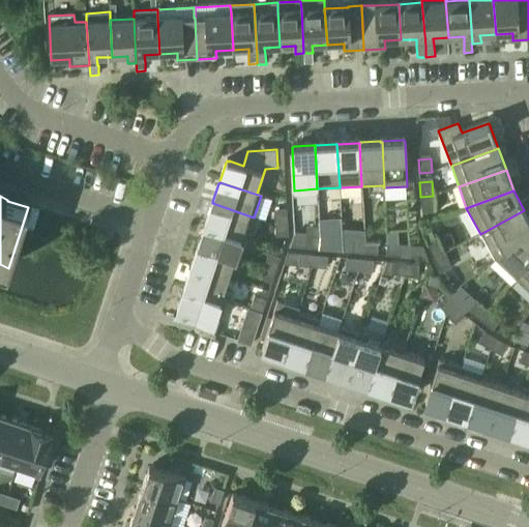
[(434,209),(433,196),(420,197),(421,210),(434,209)]
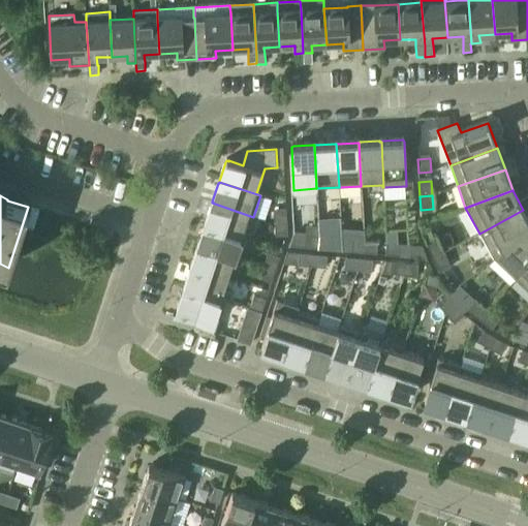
[(242,236),(249,216),(253,217),(212,203),(212,205),(206,223),(206,224),(247,238),(247,237),(242,236)]
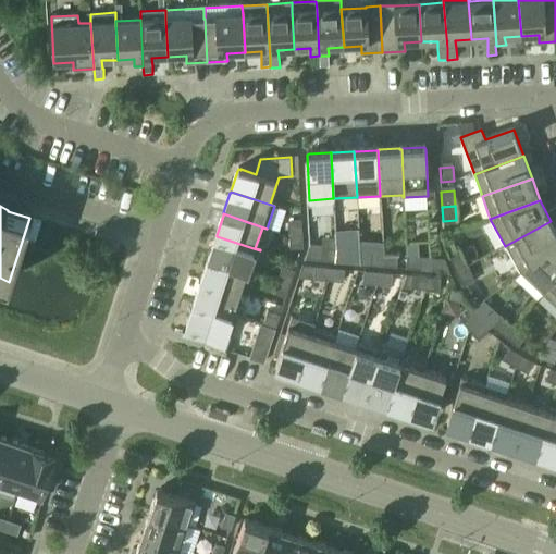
[(303,234),(301,219),(288,220),(289,235),(303,234)]
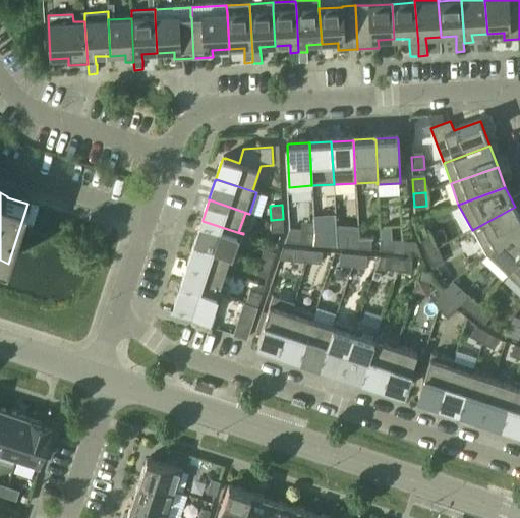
[(486,255),(519,230),(519,214),(515,207),(472,230),(486,255)]
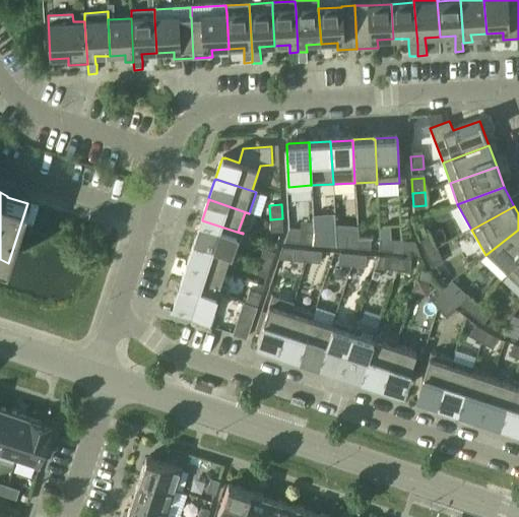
[(283,233),(282,218),(270,219),(271,233),(283,233)]
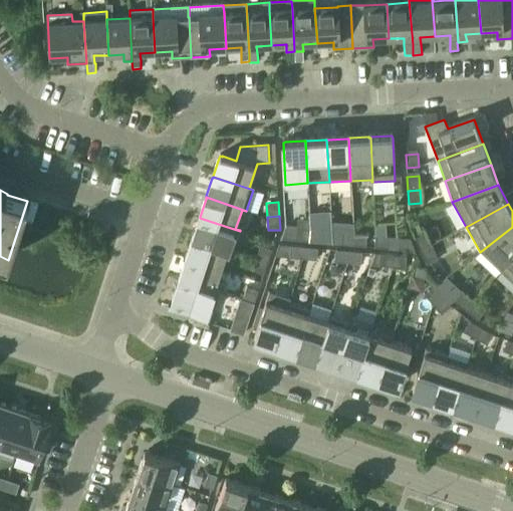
[(233,252),(240,231),(200,218),(199,219),(193,237),(193,239),(233,252)]
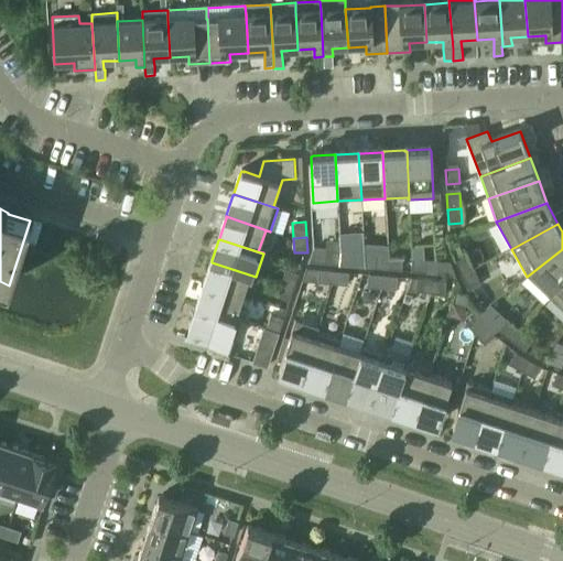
[(550,299),(562,284),(562,249),(527,277),(550,299)]
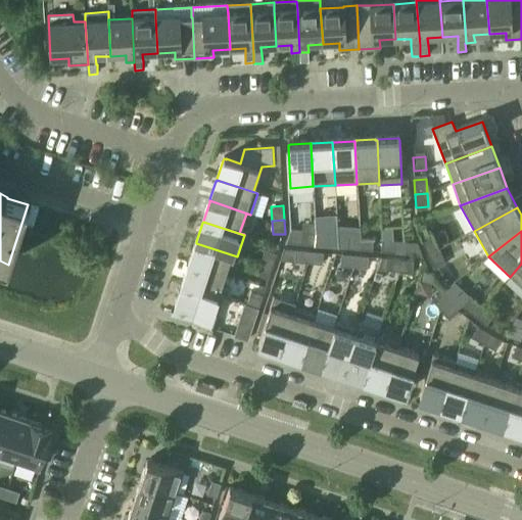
[(315,247),(316,235),(302,233),(301,245),(315,247)]
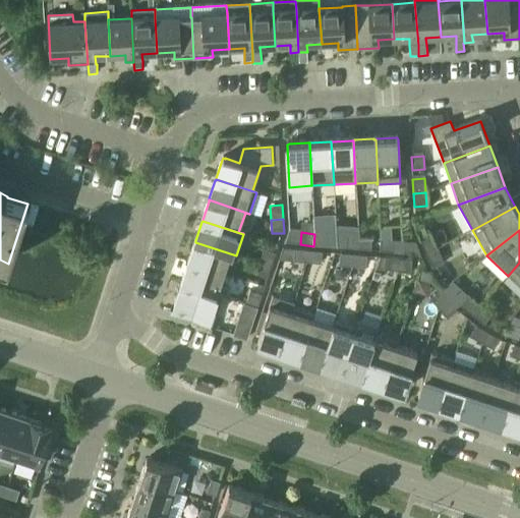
[(327,247),(328,235),(314,234),(313,246),(327,247)]
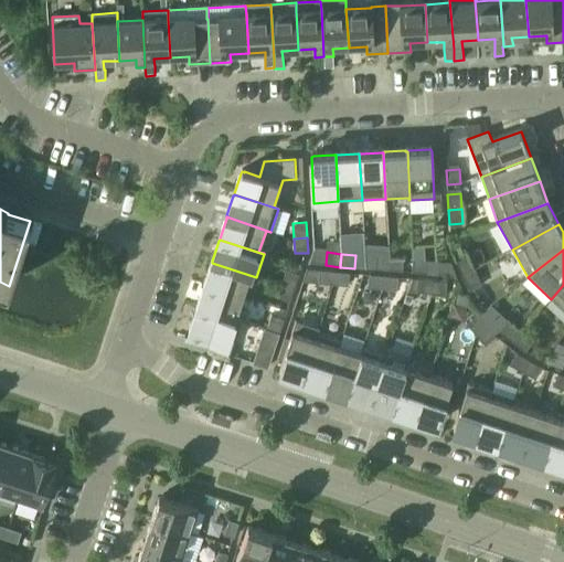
[(387,271),(389,257),(374,256),(373,269),(387,271)]
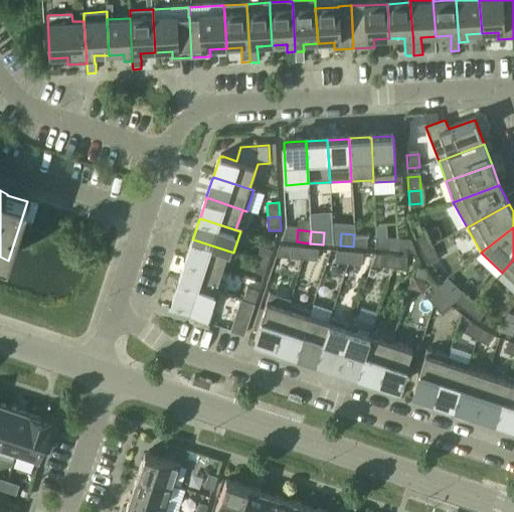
[(433,246),(426,233),(415,238),(421,250),(433,246)]
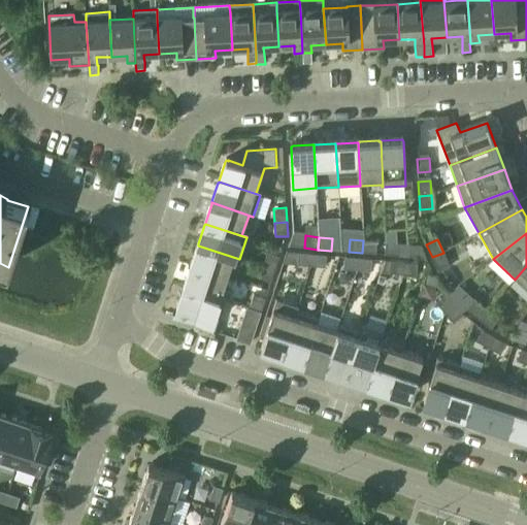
[(376,255),(377,242),(363,240),(362,253),(376,255)]
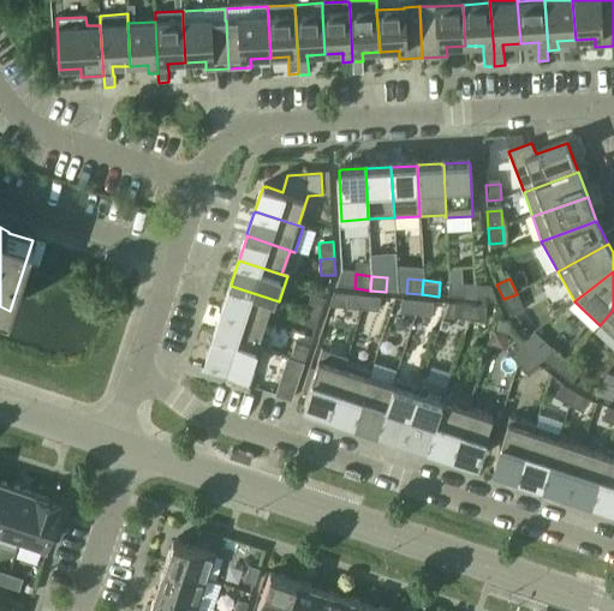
[(465,299),(466,285),(449,282),(448,297),(465,299)]
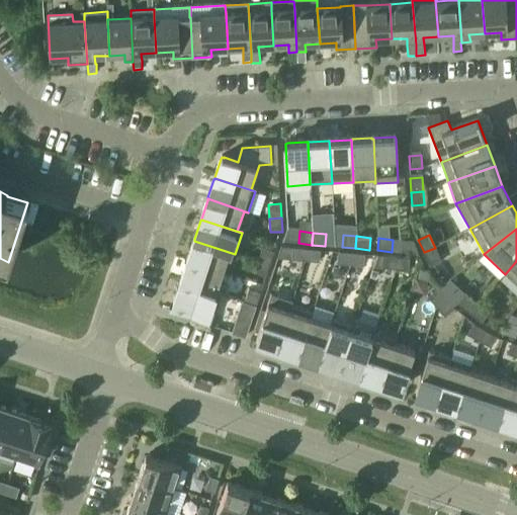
[(223,273),(230,253),(235,254),(194,241),(193,242),(187,260),(187,261),(223,273)]
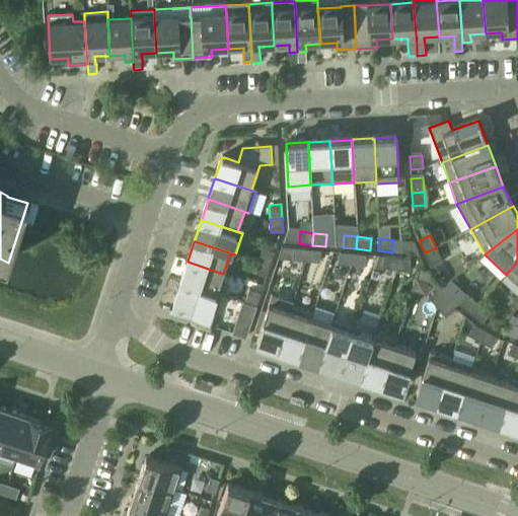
[(271,266),(275,252),(264,248),(260,262),(271,266)]
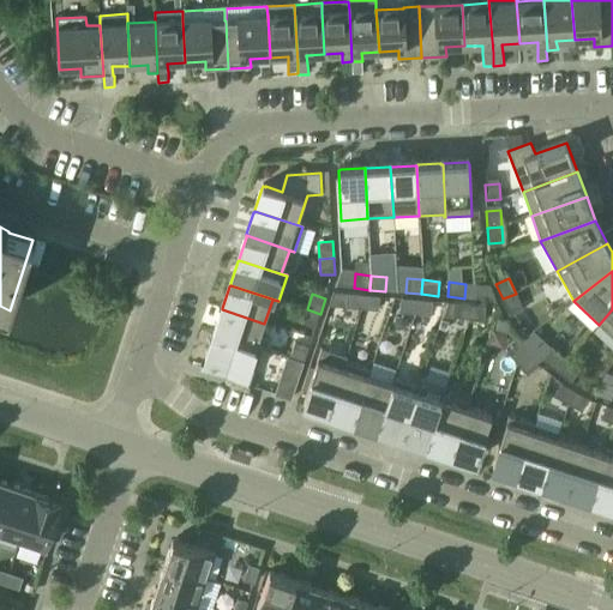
[(362,309),(364,295),(348,294),(347,308),(362,309)]
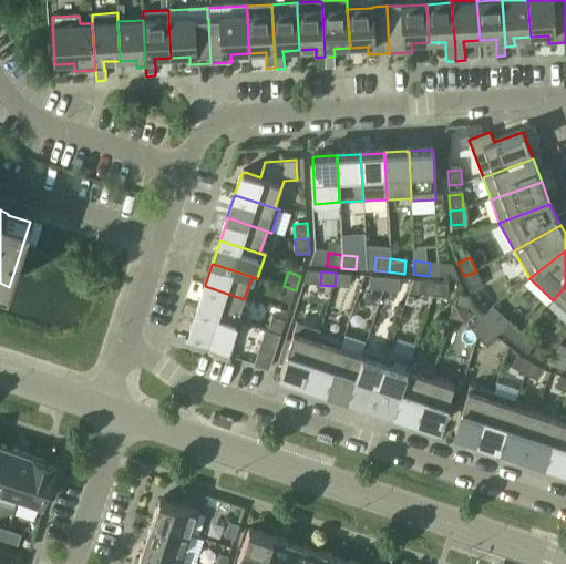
[(482,285),(476,272),(464,276),(470,290),(482,285)]
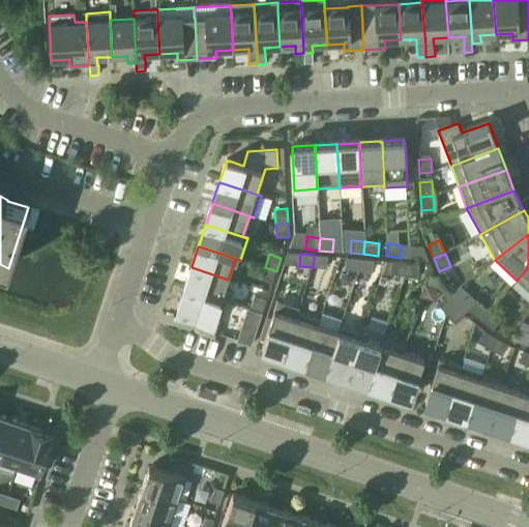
[(327,269),(328,257),(314,255),(313,267),(327,269)]
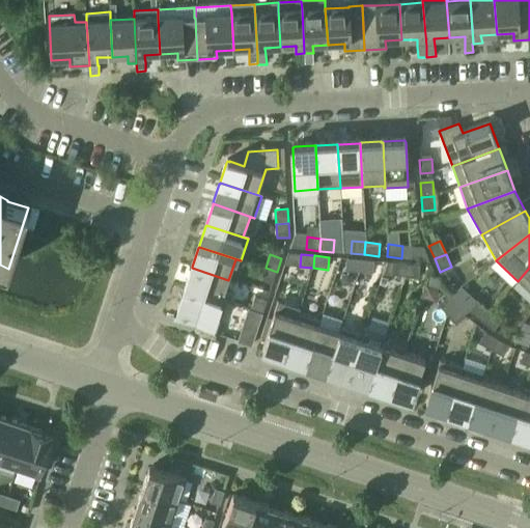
[(360,272),(361,259),(346,258),(345,271),(360,272)]
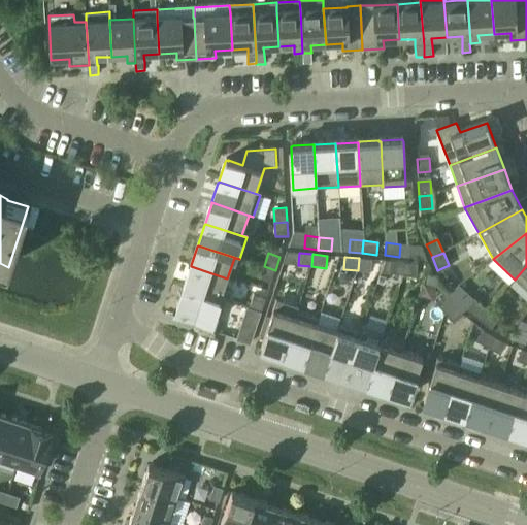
[(371,271),(372,259),(359,258),(358,270),(371,271)]
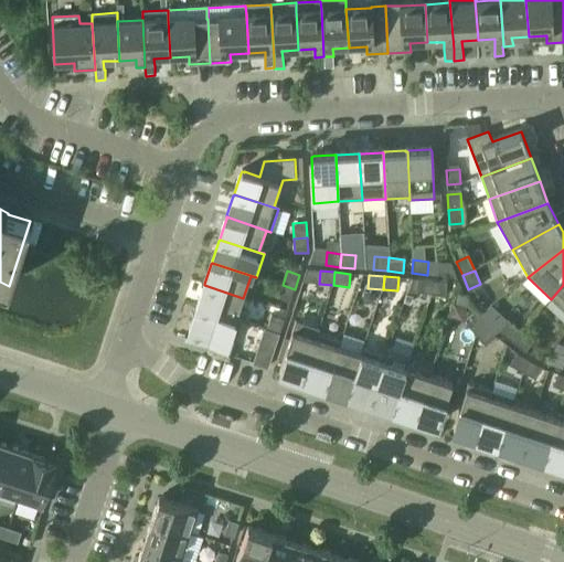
[(432,294),(433,281),(417,279),(416,293),(432,294)]
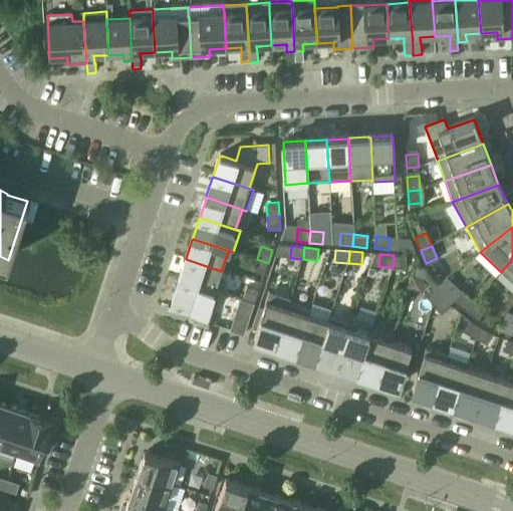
[(406,268),(407,256),(394,255),(393,267),(406,268)]
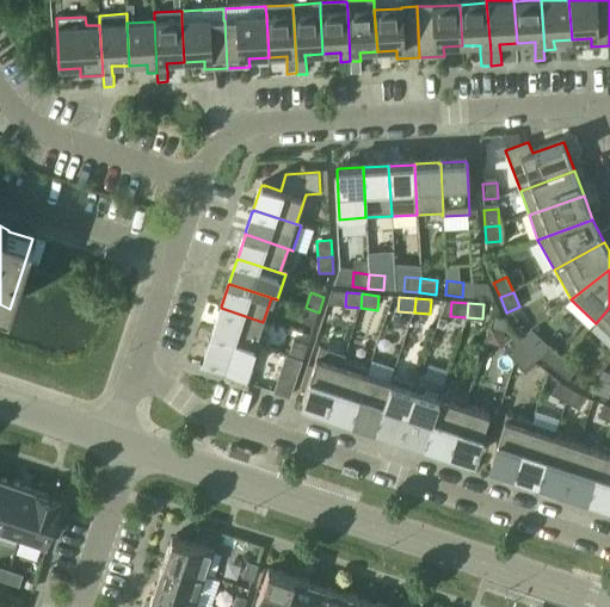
[(256,346),(263,322),(221,308),(221,309),(220,309),(213,330),(214,330),(213,333),(260,348),(260,347),(256,346)]
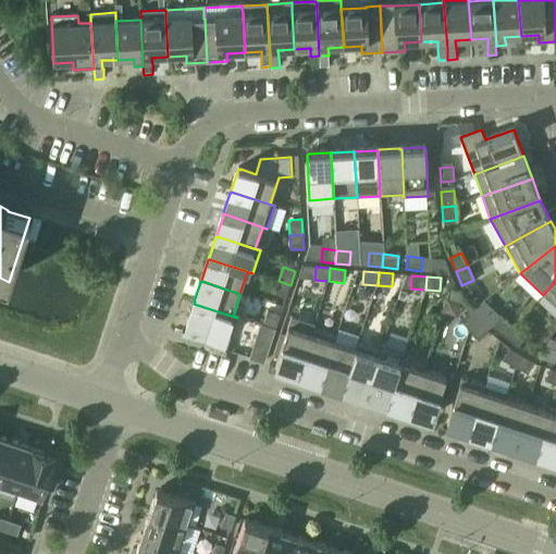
[(286,298),(291,285),(279,281),(273,295),(286,298)]
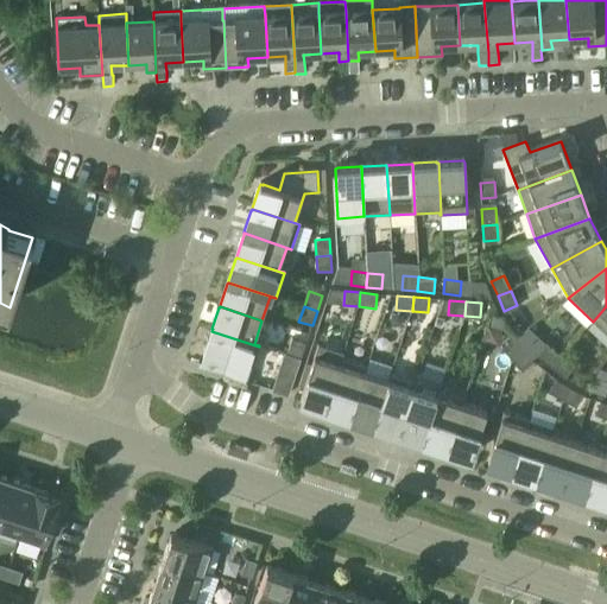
[(606,306),(593,322),(606,335),(606,306)]
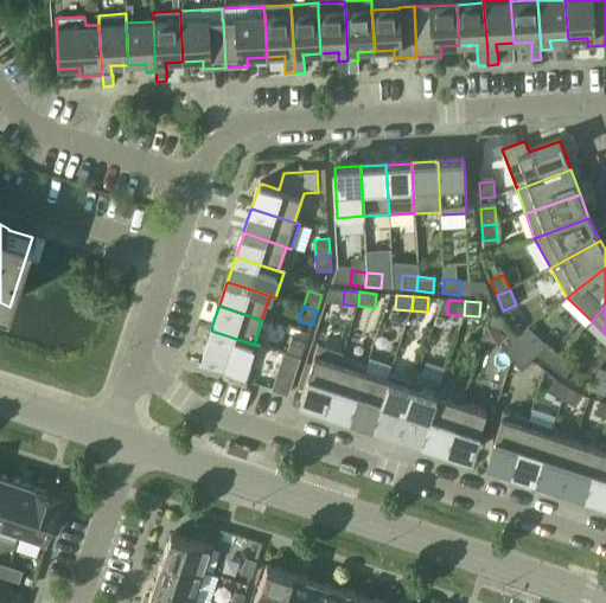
[(488,329),(484,342),(496,347),(501,333),(488,329)]
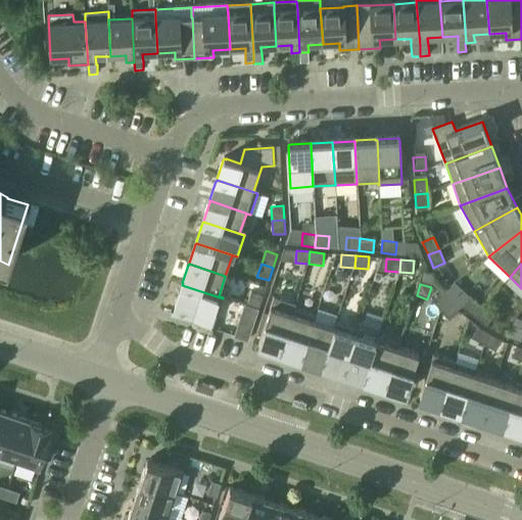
[(212,328),(223,298),(182,285),(182,286),(176,304),(175,305),(177,306),(196,314),(193,322),(212,328)]
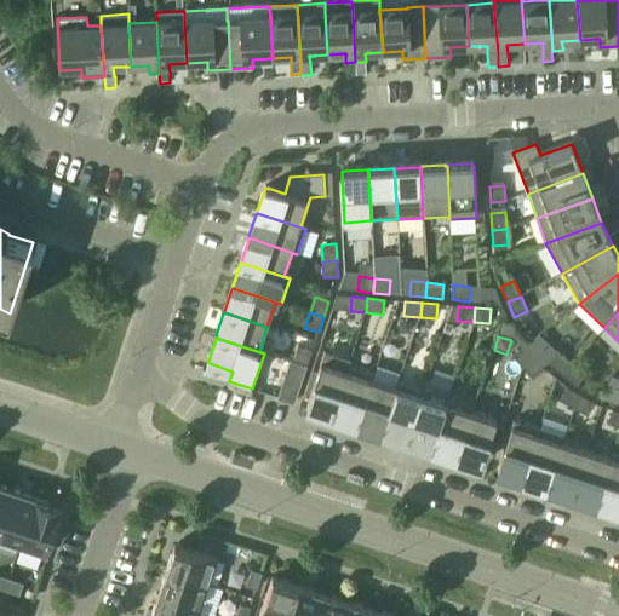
[(534,358),(523,345),(513,355),(523,368),(534,358)]
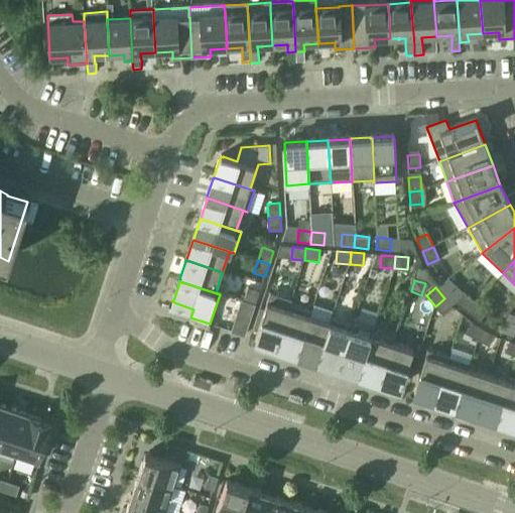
[(255,305),(260,292),(248,288),(244,301),(255,305)]
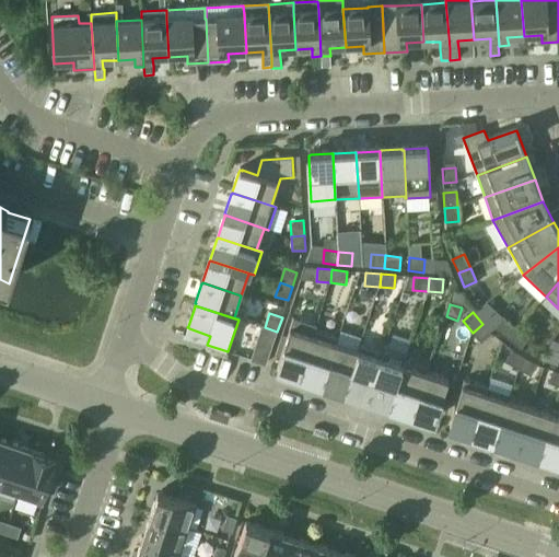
[(507,338),(515,328),(503,320),(495,329),(507,338)]
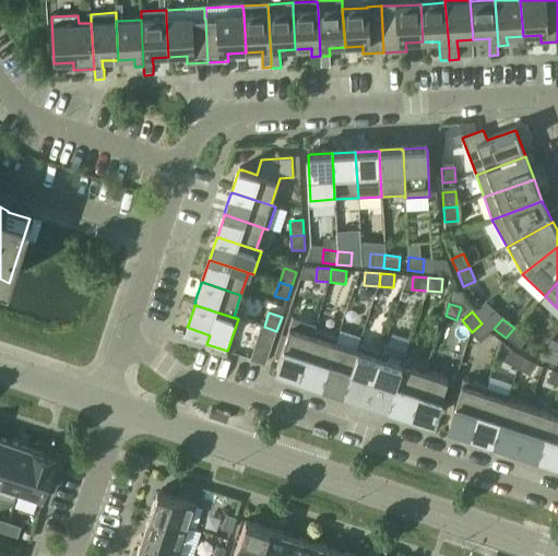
[(491,334),(482,323),(472,332),(482,343),(491,334)]
